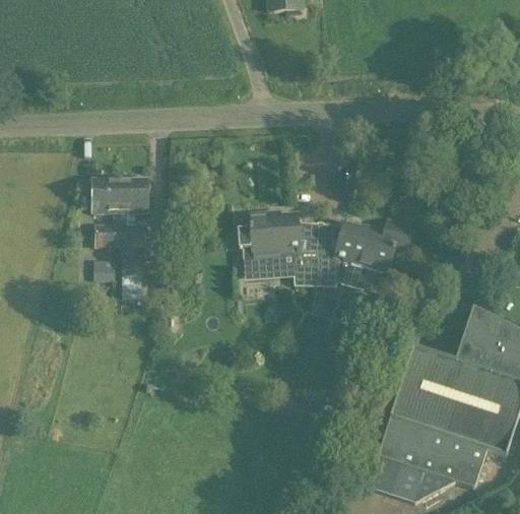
[(272,0),(273,8),(267,9),(267,10),(302,8),(301,0),(272,0)]
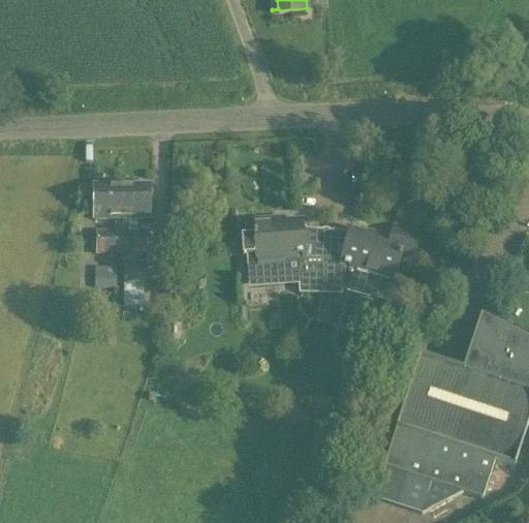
[(122,249),(120,249),(118,269),(123,269),(123,302),(143,302),(143,279),(148,279),(147,227),(127,227),(127,215),(150,215),(149,180),(121,181),(122,249)]
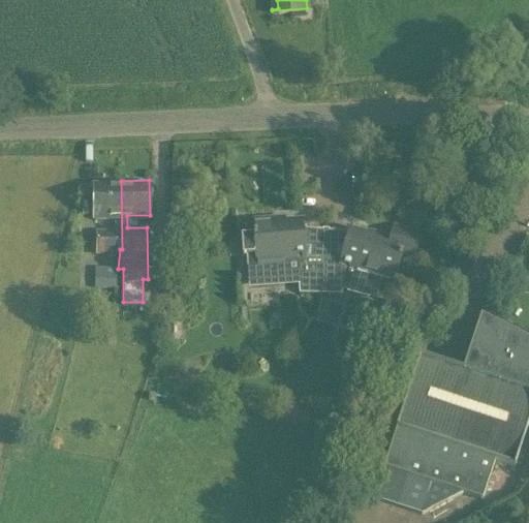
[(122,249),(121,181),(94,181),(94,216),(101,216),(101,228),(97,228),(97,250),(120,249),(122,249)]
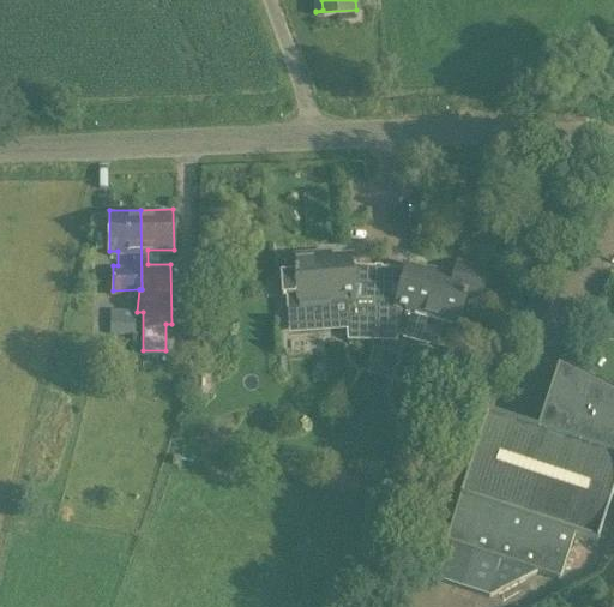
[(347,335),(373,336),(375,296),(353,296),(350,252),(318,254),(318,250),(295,252),(296,269),(280,270),(281,294),(283,294),(283,293),(298,292),(299,300),(344,296),(347,335)]
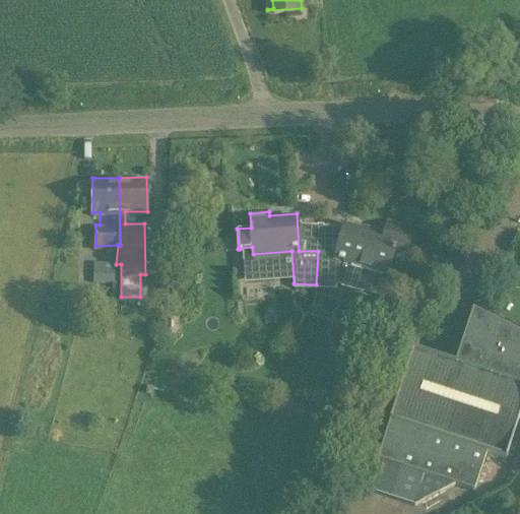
[(377,233),(343,223),(335,251),(318,251),(316,284),(334,284),(342,258),(388,270),(393,252),(394,252),(395,248),(401,250),(402,248),(405,246),(409,230),(407,228),(407,226),(392,221),(391,223),(388,225),(386,225),(384,232),(378,230),(377,233)]
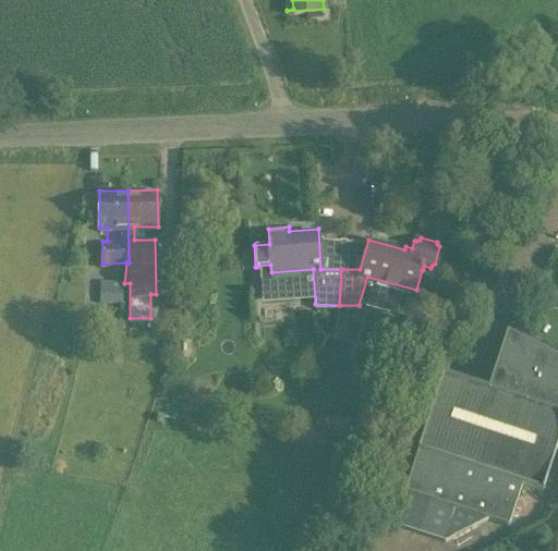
[(122,278),(100,278),(99,300),(121,301),(122,278)]
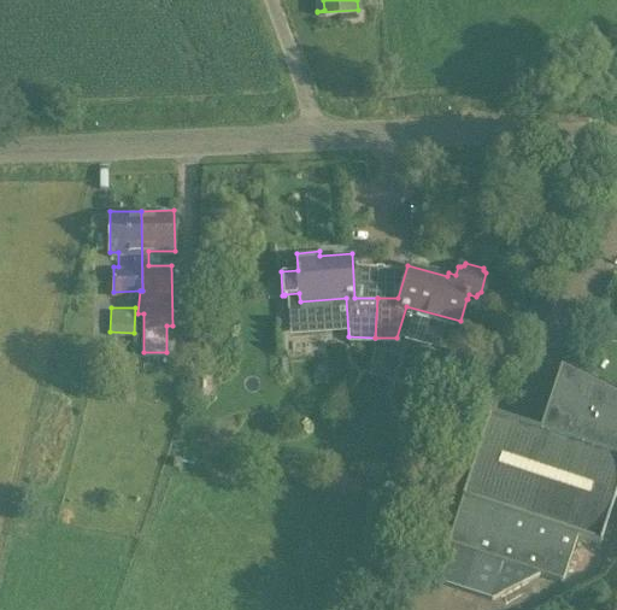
[(511,342),(505,346),(510,355),(516,351),(511,342)]
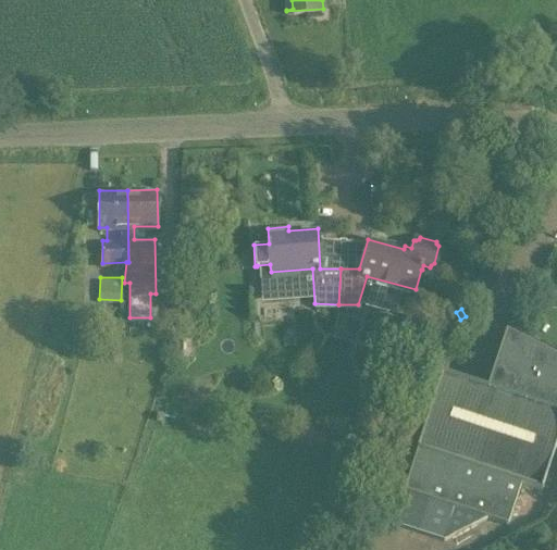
[(404,486),(404,487),(393,520),(444,537),(487,514),(507,521),(521,479),(541,486),(556,439),(556,355),(505,330),(487,386),(441,371),(404,486)]
